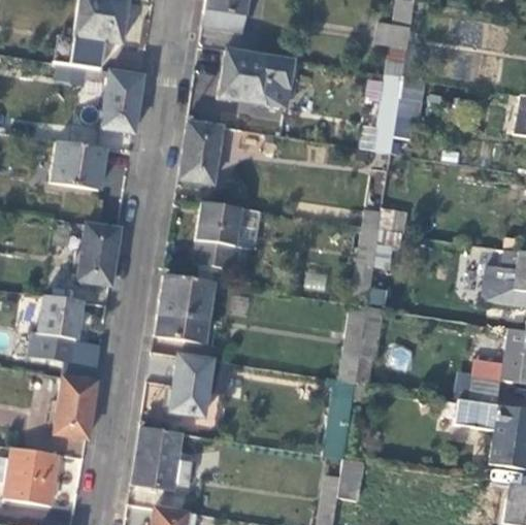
[(120,44),(127,0),(80,0),(74,36),(120,44)]
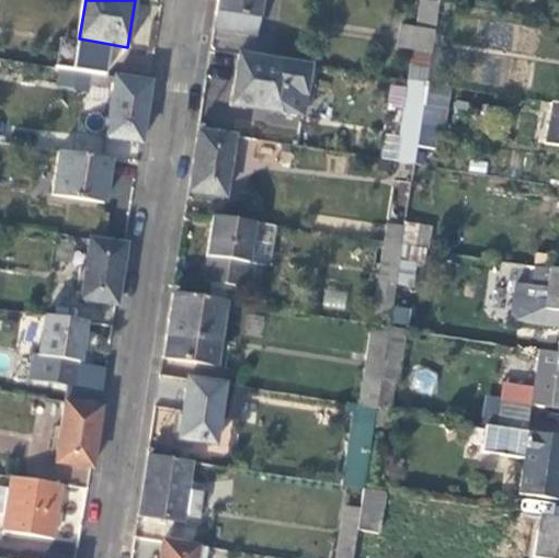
[(219,0),(215,26),(257,33),(262,1),(262,0),(219,0)]
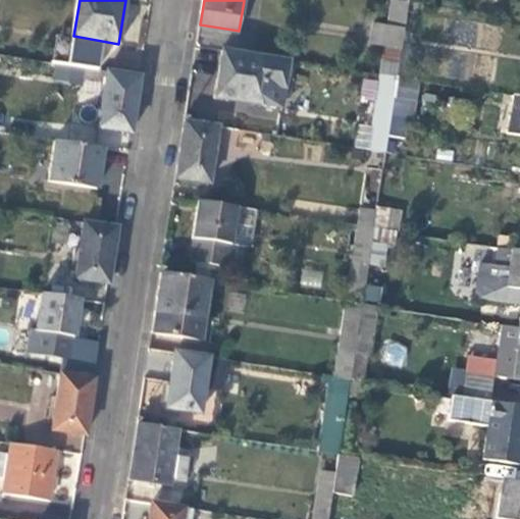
[(410,1),(404,0),(398,0),(395,22),(406,24),(410,1)]
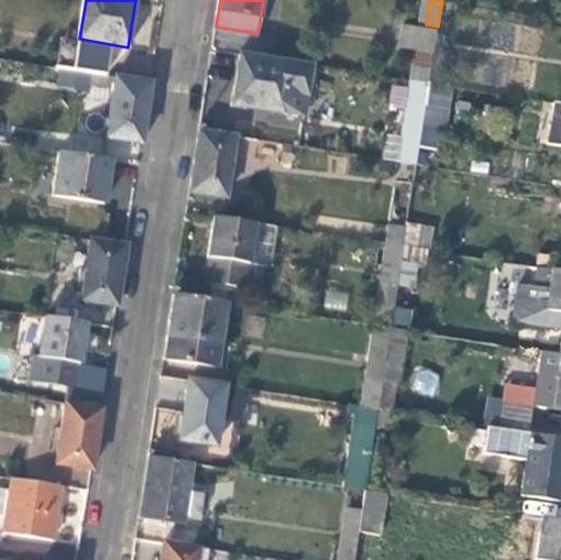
[(433,63),(438,26),(426,24),(410,22),(407,43),(417,45),(413,78),(430,81),(433,63)]
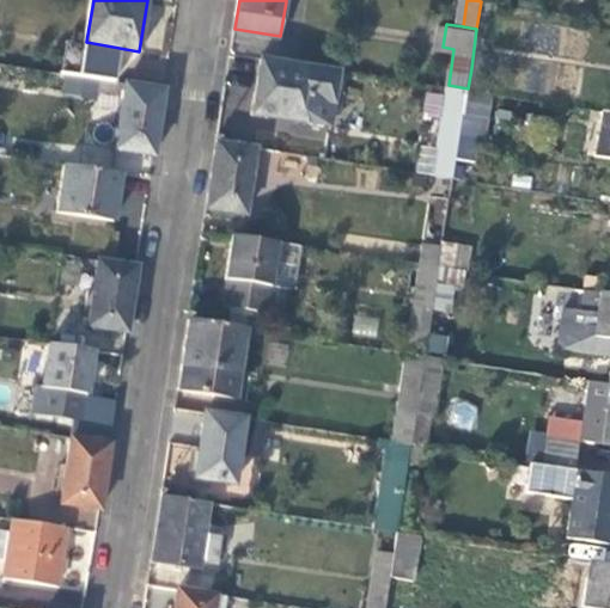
[(340,69),(260,56),(251,114),(331,124),(340,69)]
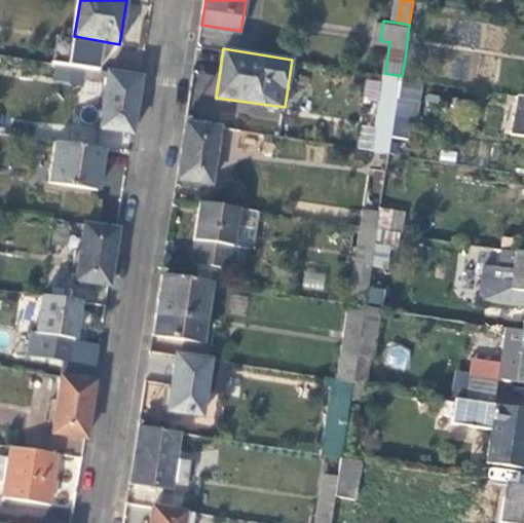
[(405,59),(402,76),(415,77),(417,62),(405,59)]
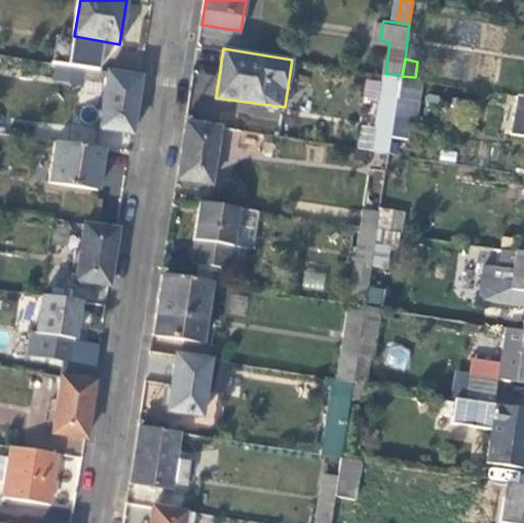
[(134,133),(143,76),(87,68),(87,78),(107,80),(100,126),(134,133)]
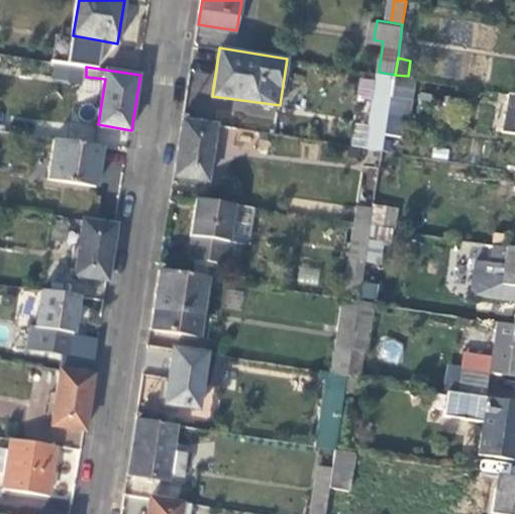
[(209,89),(211,68),(194,67),(192,87),(209,89)]
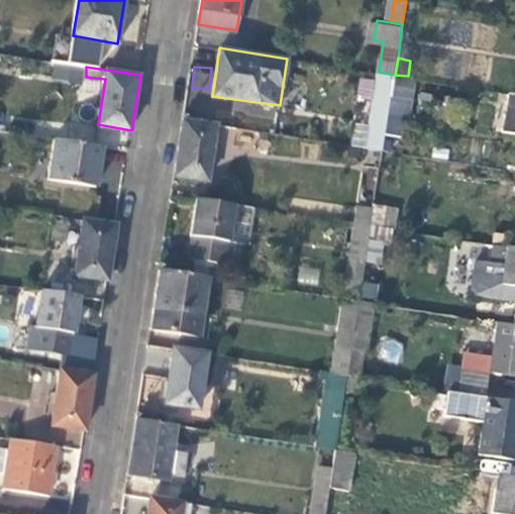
[(374,109),(389,111),(395,75),(379,72),(374,109)]
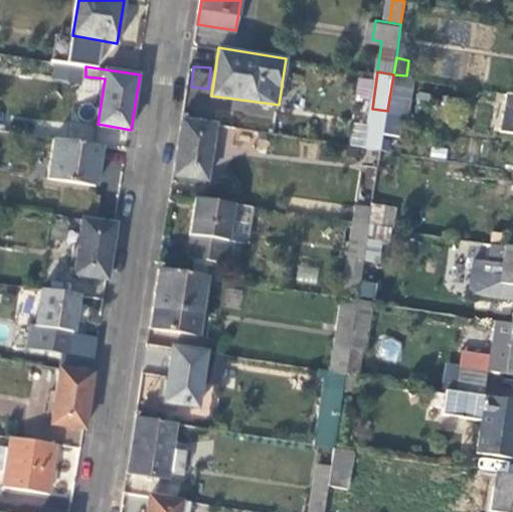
[(412,97),(414,77),(406,75),(393,74),(387,111),(403,115),(406,97),(412,97)]
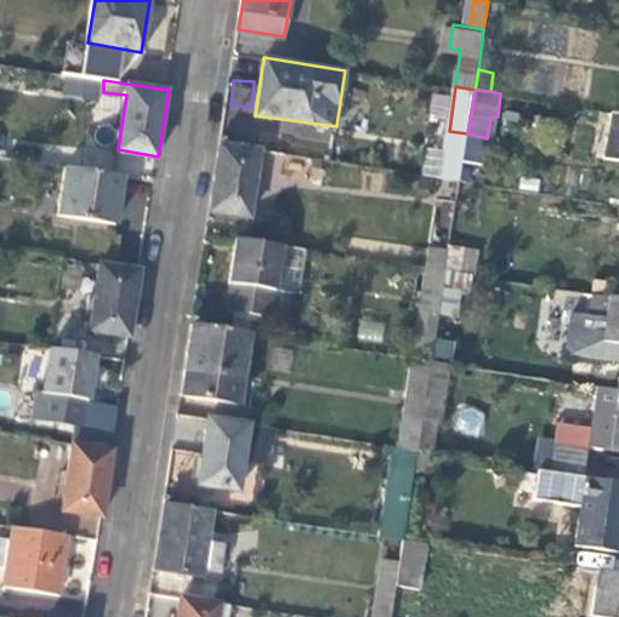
[(618,112),(613,110),(606,154),(618,156),(618,112)]
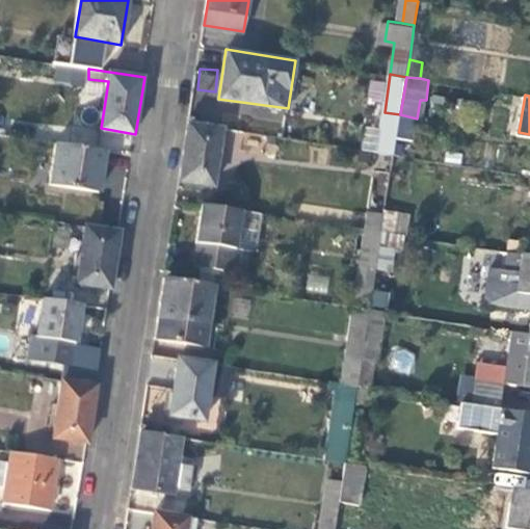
[(215,186),(223,128),(189,123),(180,181),(215,186)]
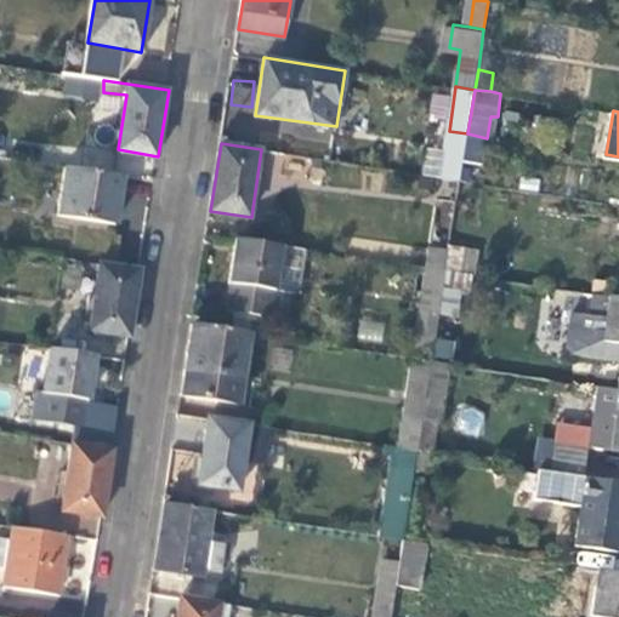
[(115,224),(123,176),(67,167),(61,215),(115,224)]
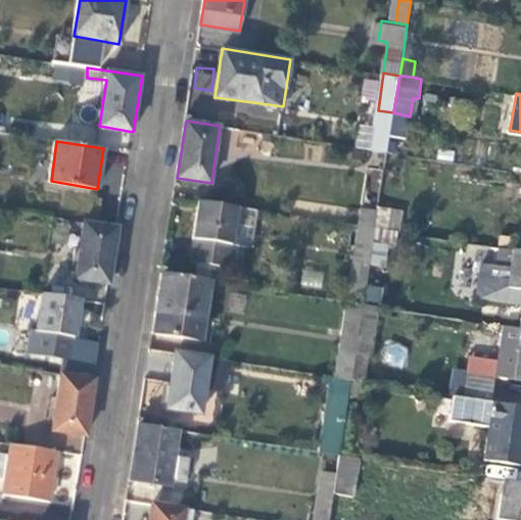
[(127,167),(111,160),(102,184),(117,190),(127,167)]
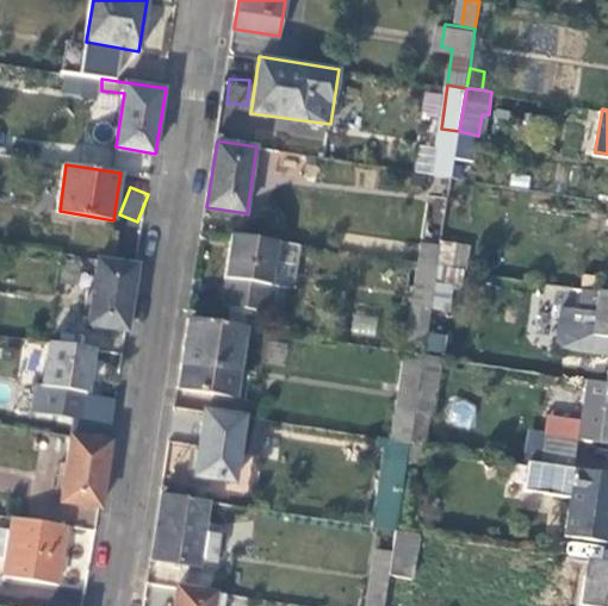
[(303,245),(233,233),(225,277),(229,279),(224,304),(291,314),(303,245)]
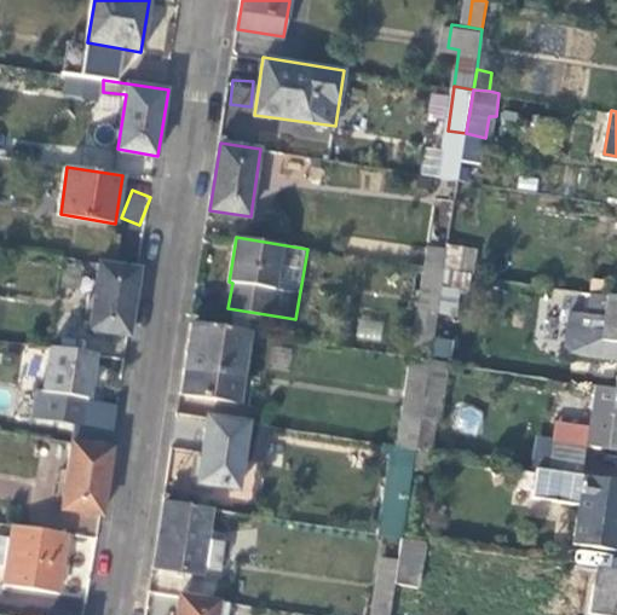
[(463,245),(449,242),(448,248),(445,268),(459,271),(461,271),(463,245)]
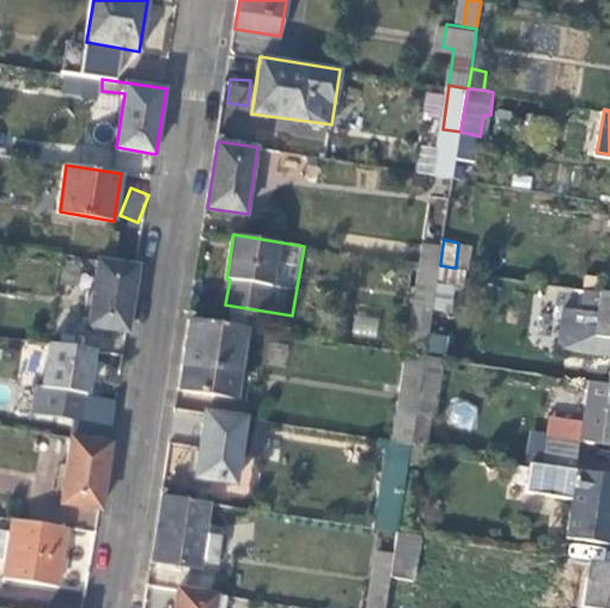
[(425,241),(421,263),(440,265),(443,245),(425,241)]
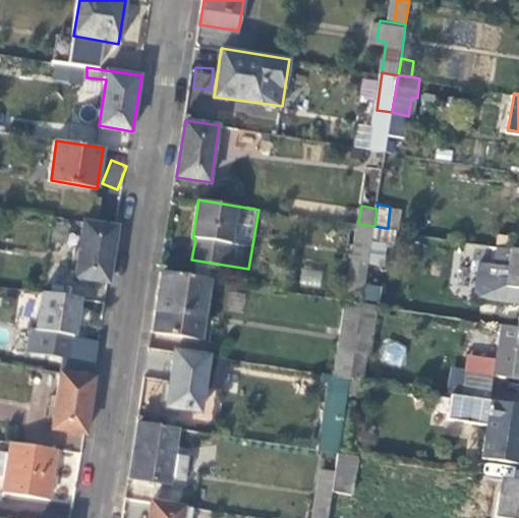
[(109,283),(118,227),(84,221),(75,277),(109,283)]
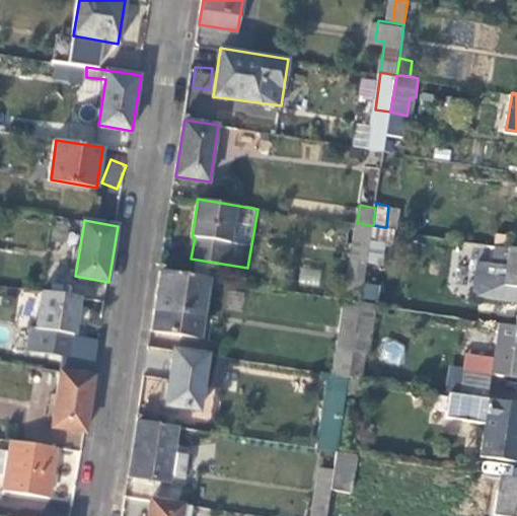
[(373,225),(357,223),(349,276),(365,279),(369,249),(373,225)]
